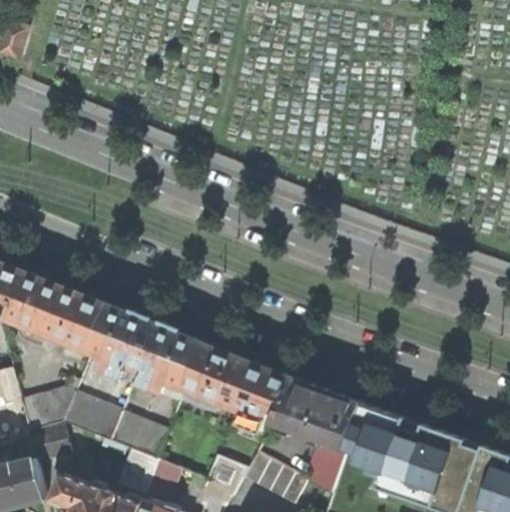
[(0,53),(18,59),(27,26),(4,20),(0,34),(0,53)]
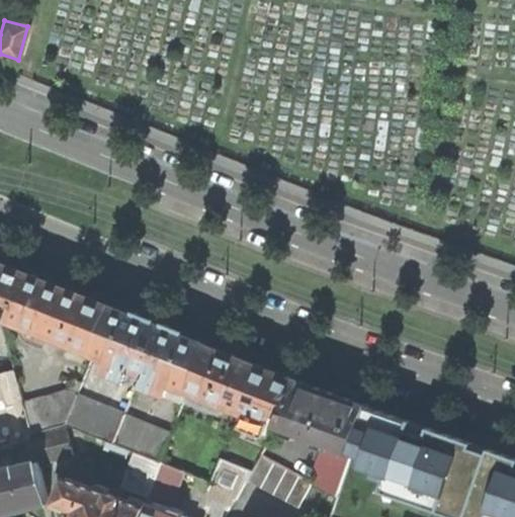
[(57,285),(5,264),(0,275),(0,298),(12,304),(7,318),(48,333),(46,337),(64,344),(65,340),(92,351),(110,307),(59,285),(57,285)]
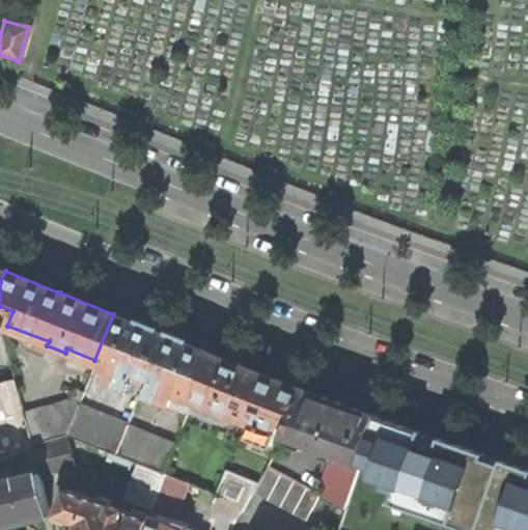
[(117,315),(113,314),(94,360),(94,362),(111,369),(107,379),(130,388),(134,378),(142,382),(161,333),(118,316),(117,315)]
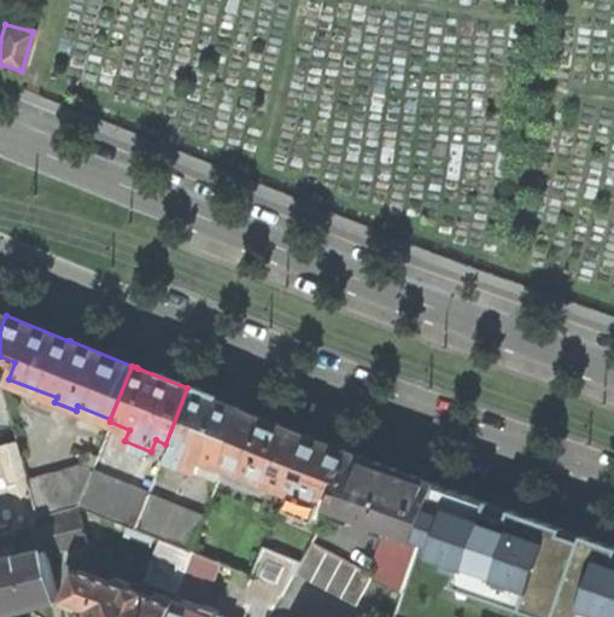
[(214,399),(187,388),(165,444),(176,448),(173,460),(198,471),(203,459),(221,466),(222,465),(244,409),(214,399)]
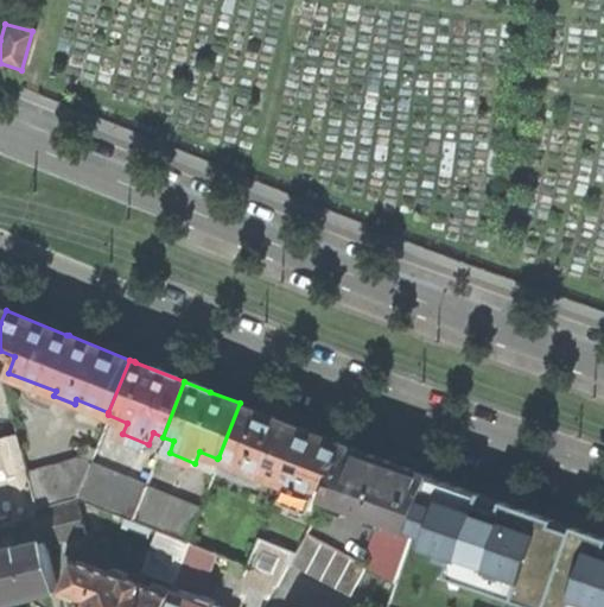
[(266,413),(240,403),(218,457),(248,469),(247,472),(266,479),(266,478),(279,482),(300,428),(266,413)]
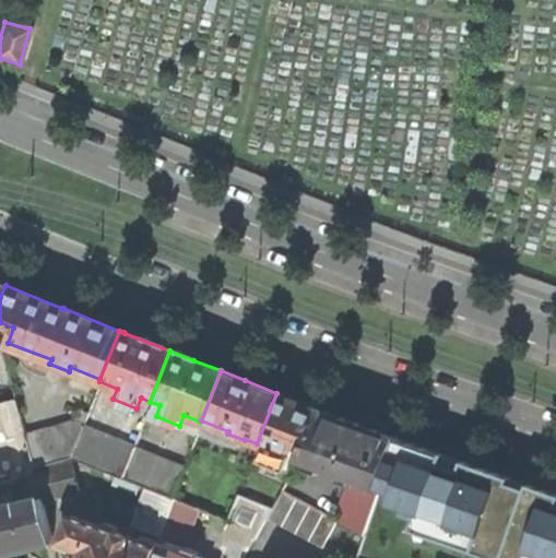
[(297,401),(276,393),(257,443),(268,448),(263,458),(285,467),(294,446),(302,449),(322,411),(297,401)]
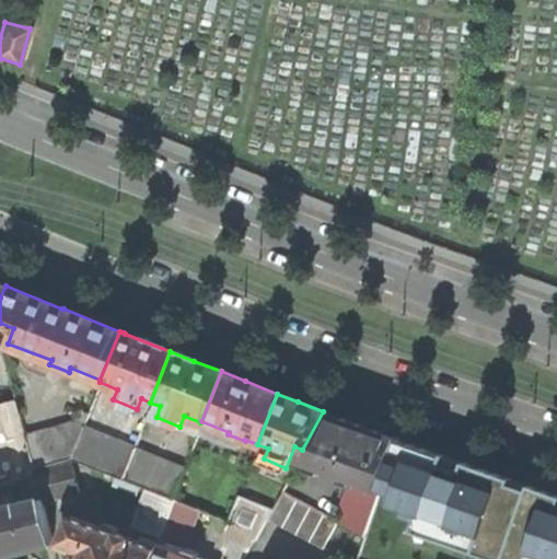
[(362,426),(323,411),(302,450),(297,461),(349,478),(335,521),(362,535),(378,489),(395,438),(362,426)]
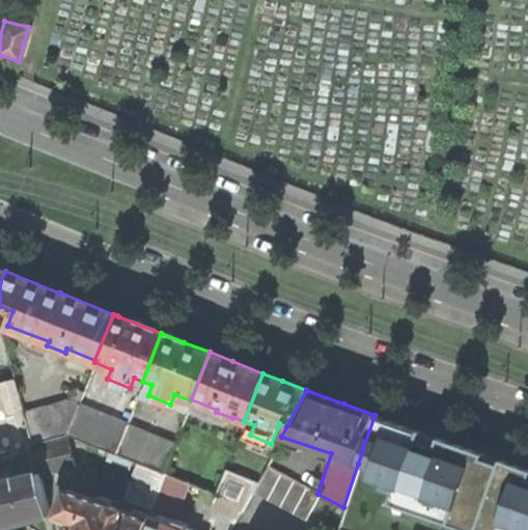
[(30,444),(65,435),(77,406),(77,403),(65,399),(22,412),(30,444)]
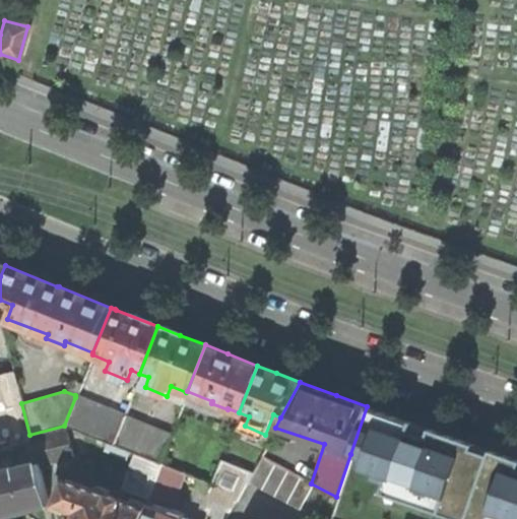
[(64,426),(111,443),(122,416),(122,415),(75,397),(64,426)]
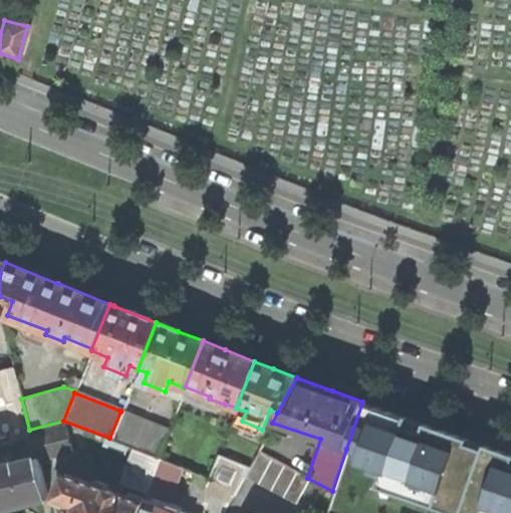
[(510,512),(510,455),(509,454),(509,455),(490,449),(490,448),(440,430),(440,431),(430,428),(424,425),(424,424),(403,417),(403,418),(393,414),(394,413),(388,411),(387,412),(367,406),(368,405),(362,402),(346,449),(347,449),(359,454),(374,458),(370,469),(369,473),(379,476),(400,483),(397,493),(436,507),(439,497),(486,512),(510,512)]
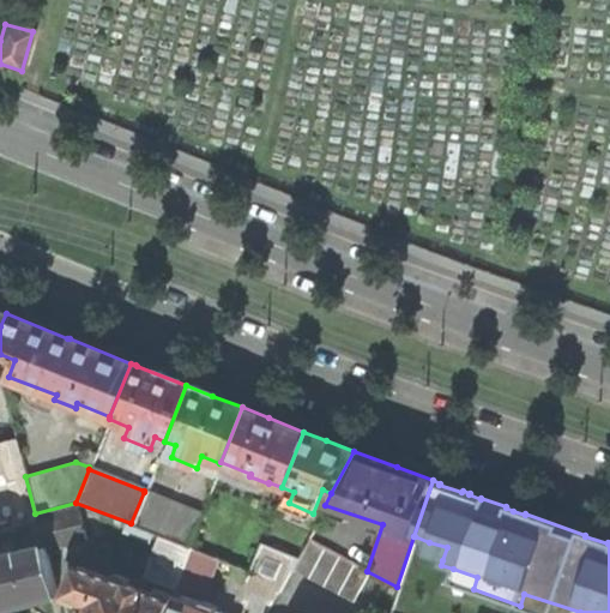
[(158,534),(158,535),(187,546),(200,514),(144,492),(131,523),(158,534)]
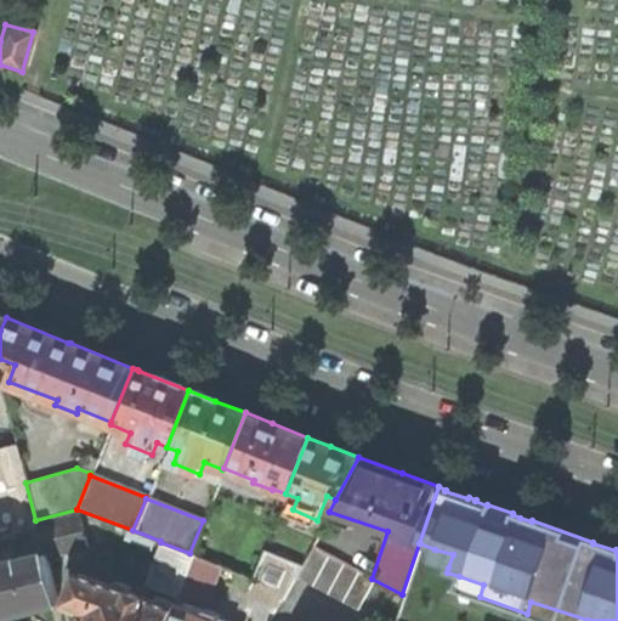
[(77,514),(37,524),(44,553),(45,557),(85,546),(77,514)]
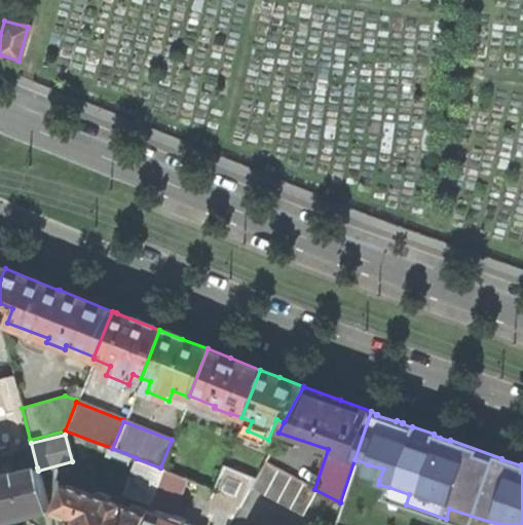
[(136,458),(123,493),(150,503),(162,469),(160,467),(136,458)]
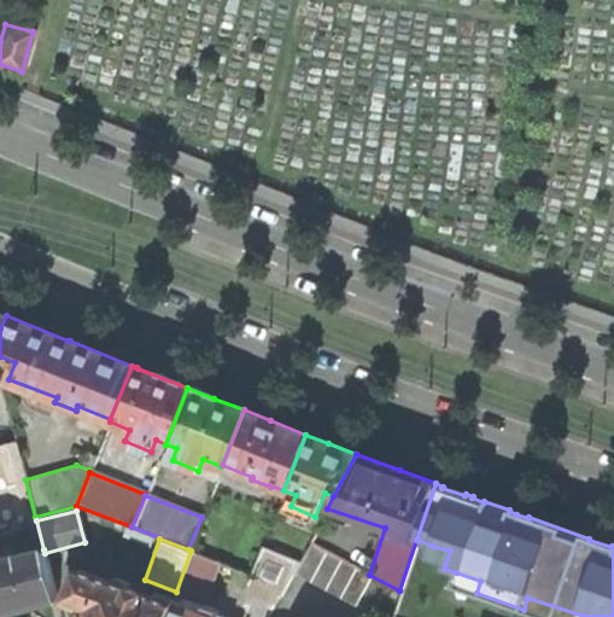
[(354,605),(369,575),(309,542),(292,572),(354,605)]
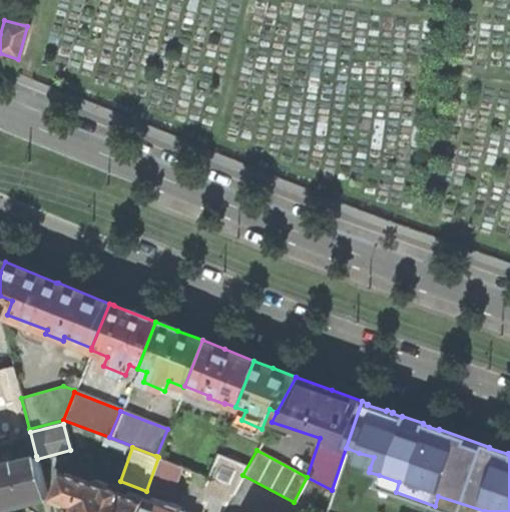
[(210,472),(204,488),(229,497),(246,466),(217,454),(210,472)]
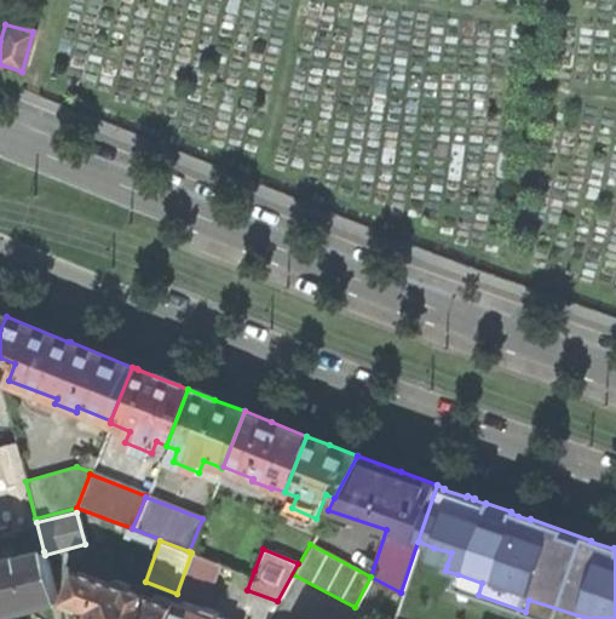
[(56,601),(45,555),(44,551),(0,562),(0,614),(6,613),(7,614),(21,612),(32,609),(32,607),(56,601)]
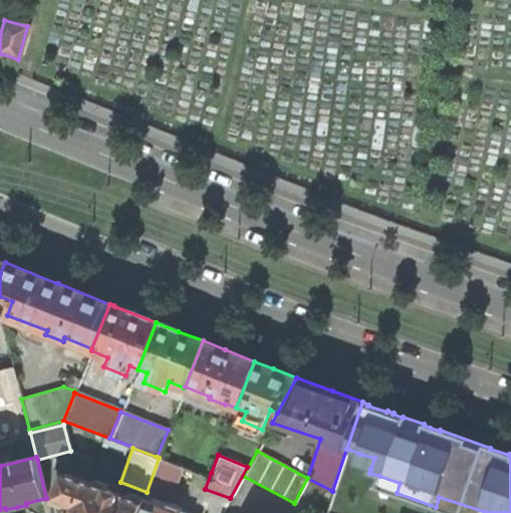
[(181,467),(159,458),(147,492),(143,502),(166,510),(181,467)]
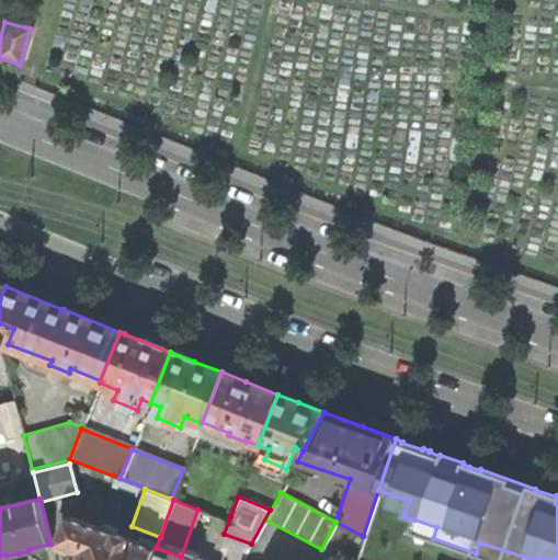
[(151,559),(156,548),(68,516),(63,533),(66,549),(77,553),(73,559),(151,559)]
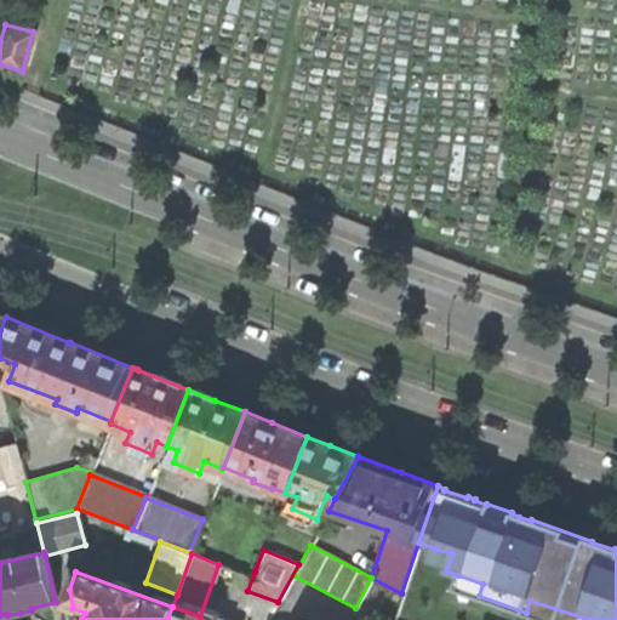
[(209,619),(200,616),(172,607),(167,619),(209,619)]
